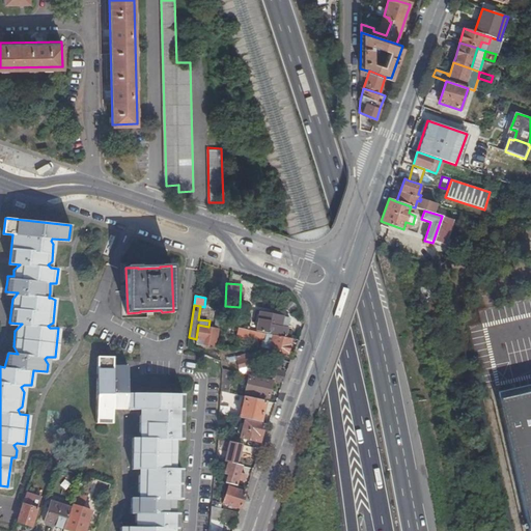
[(288,328),(290,317),(260,311),(257,330),(286,336),(288,328)]
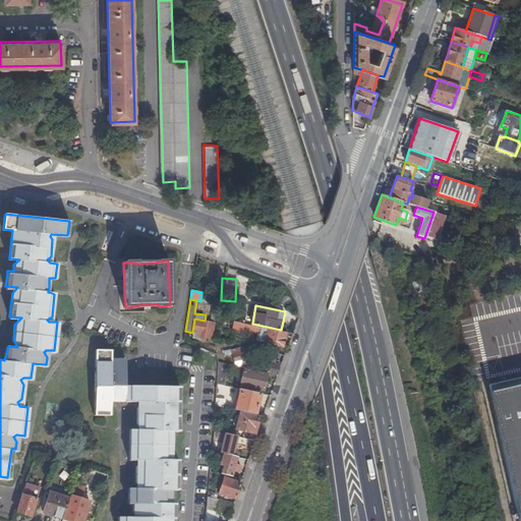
[(217,323),(213,322),(205,321),(194,319),(192,333),(195,333),(195,337),(215,340),(217,323)]
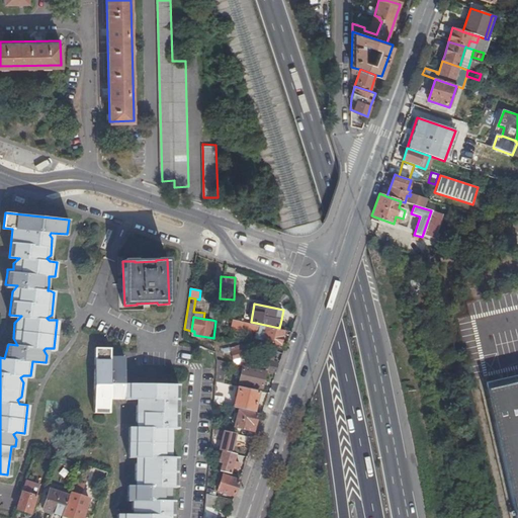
[(249,327),(249,330),(261,332),(262,326),(242,322),(241,326),(249,327)]
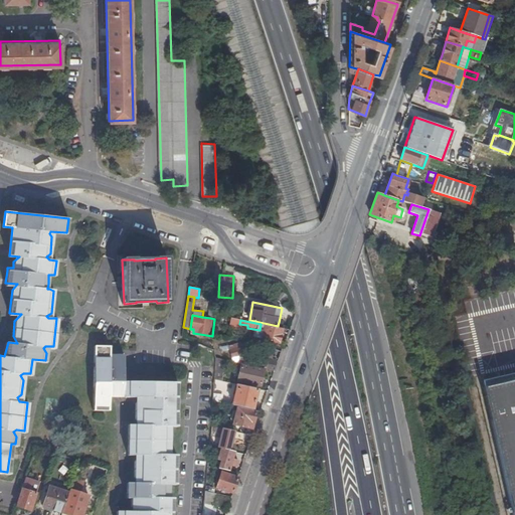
[(279,343),(282,328),(265,325),(262,339),(279,343)]
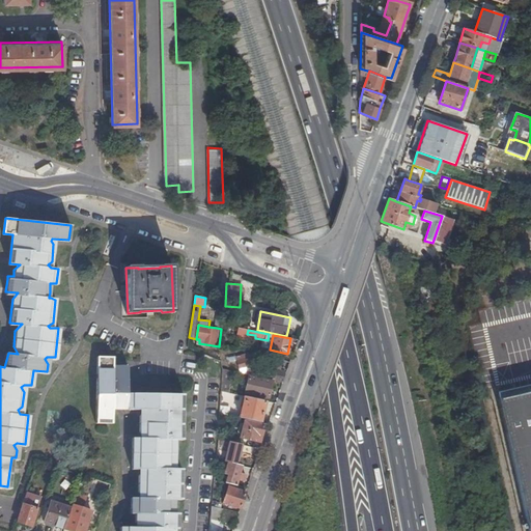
[(235,357),(236,361),(238,366),(239,369),(246,367),(247,372),(253,370),(248,353),(235,357)]
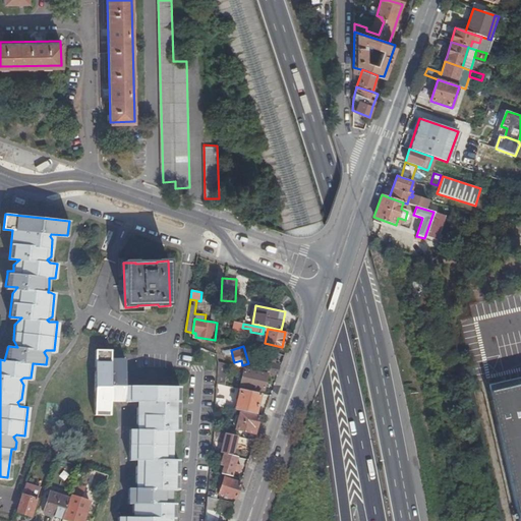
[(95,415),(109,415),(109,400),(112,397),(115,401),(137,401),(137,424),(141,427),(139,430),(130,430),(130,460),(138,460),(140,463),(136,466),(136,481),(140,486),(137,488),(129,488),(129,504),(133,504),(133,512),(137,516),(134,518),(119,518),(119,520),(174,520),(174,504),(170,504),(170,496),(165,489),(177,490),(177,461),(164,461),(170,455),(170,438),(166,431),(178,431),(178,388),(125,388),(124,360),(110,360),(110,351),(96,350),(95,415)]
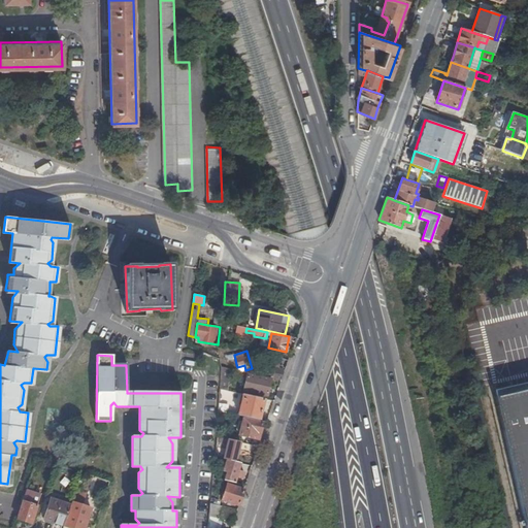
[(283,369),(257,364),(253,373),(262,375),(270,377),(281,380),(283,369)]
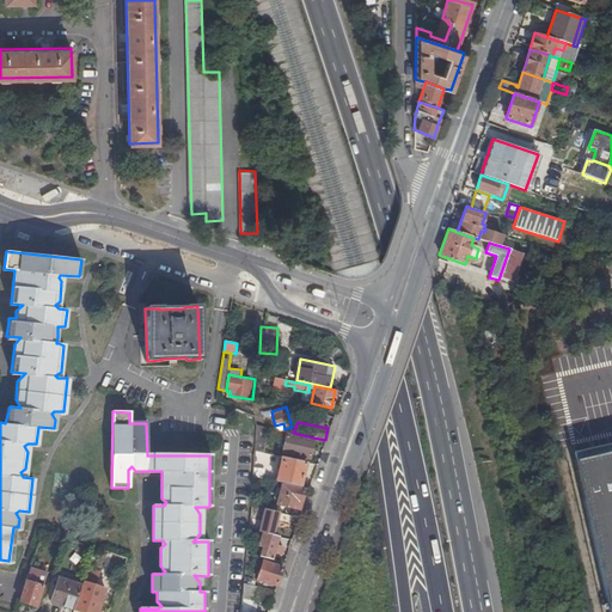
[(262,452),(264,427),(256,424),(254,451),(262,452)]
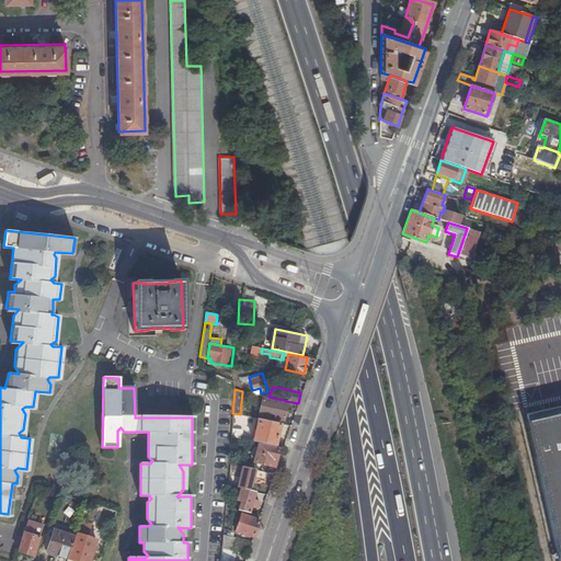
[(284,420),(287,401),(278,399),(277,400),(262,397),(259,415),(284,420)]
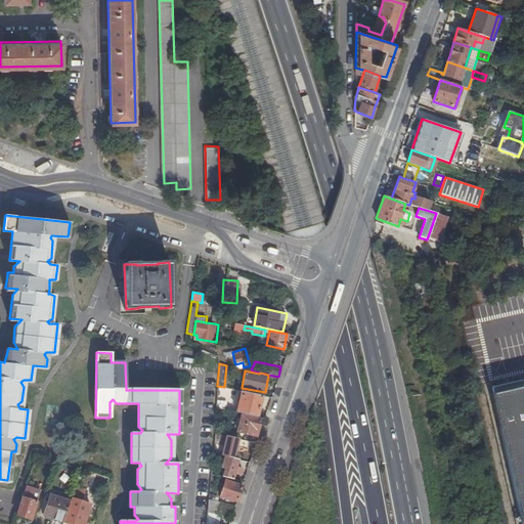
[(523,378),(489,386),(490,393),(523,385),(523,378)]
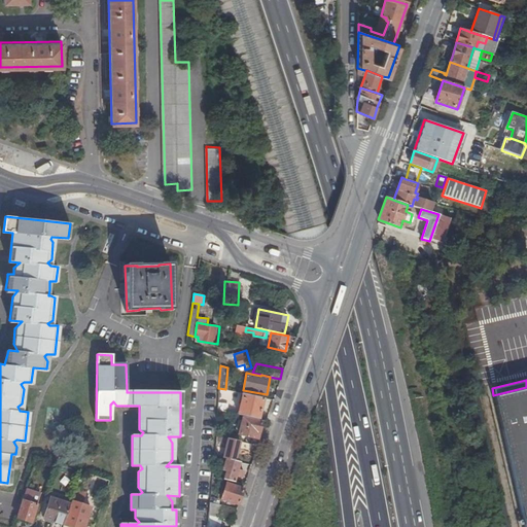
[(522,526),(526,526),(526,387),(493,395),(498,417),(522,526)]
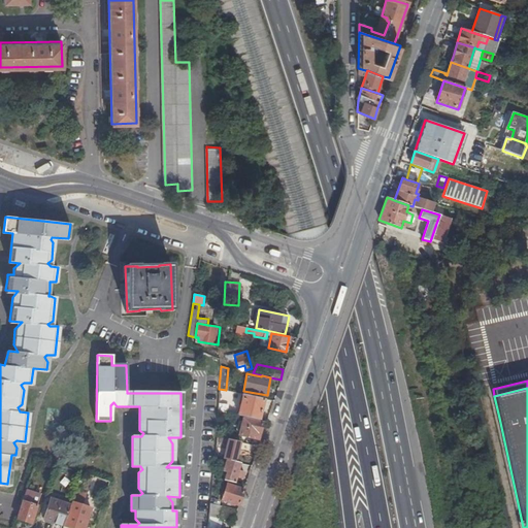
[(242,394),(237,415),(258,420),(263,398),(242,394)]
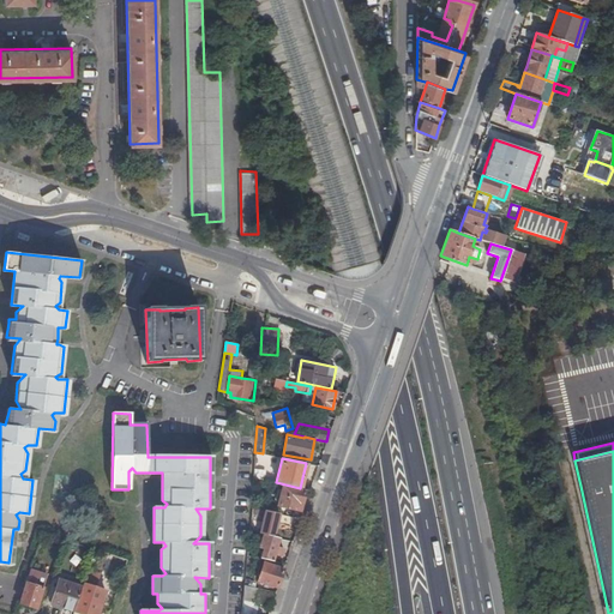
[(301,504),(304,491),(282,486),(277,505),(296,510),(298,503),(301,504)]
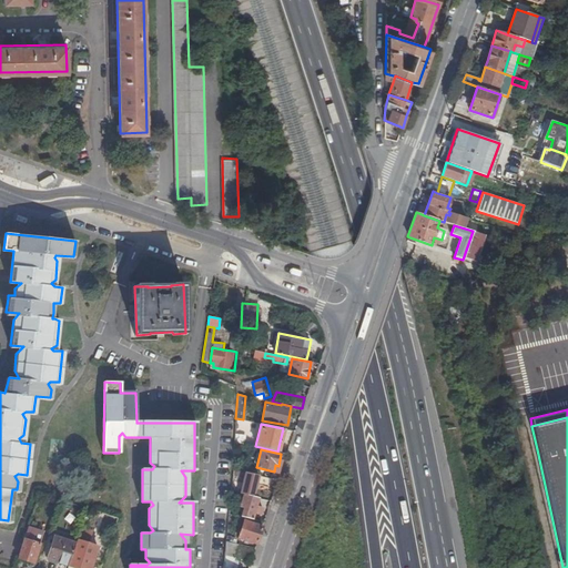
[(244,472),(240,494),(243,494),(252,496),(255,484),(267,486),(270,477),(244,472)]
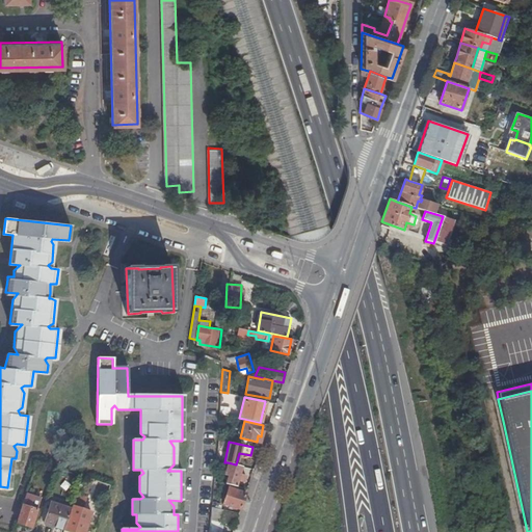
[(239,474),(241,467),(236,464),(228,462),(223,474),(228,475),(225,483),(236,486),(238,479),(243,481),(245,475),(239,474)]
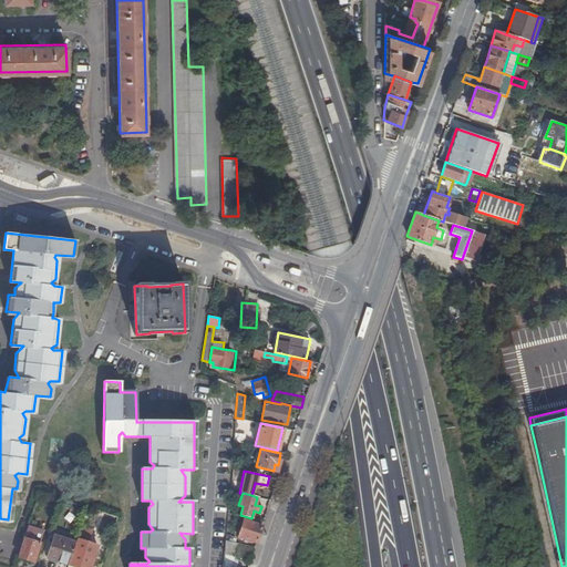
[(237,537),(256,543),(261,526),(244,519),(237,537)]
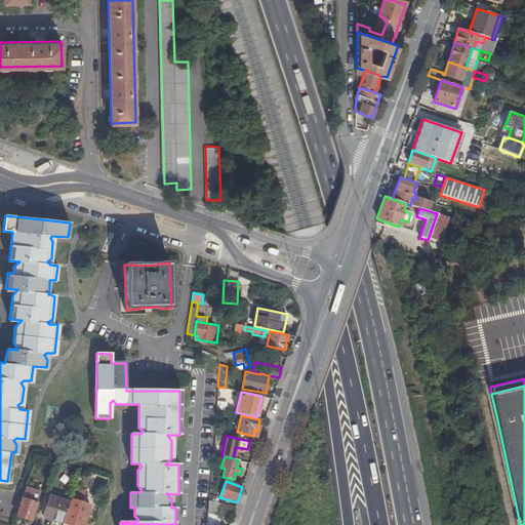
[(25,488),(22,497),(15,516),(31,520),(39,493),(25,488)]
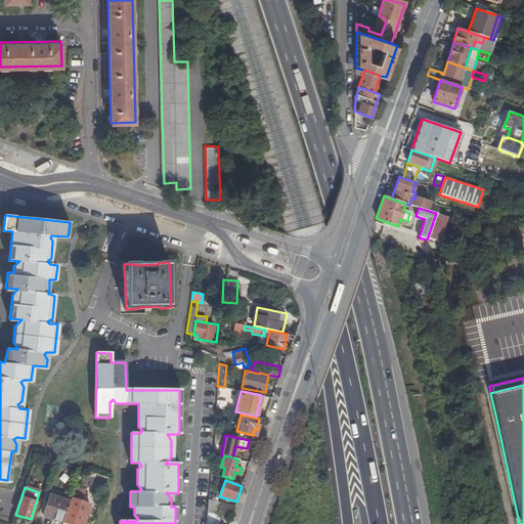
[(43,516),(62,522),(70,501),(50,494),(43,516)]
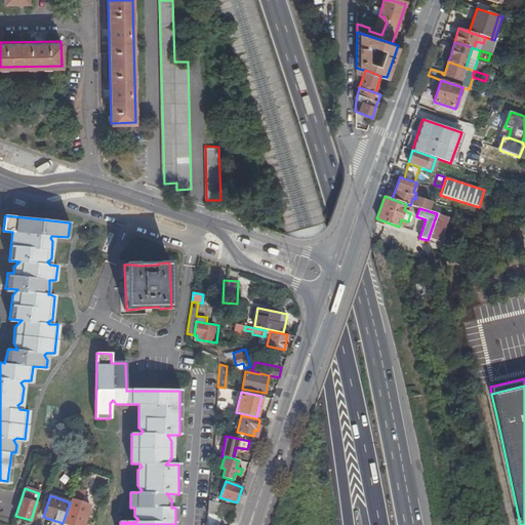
[(83,524),(89,506),(71,499),(70,502),(63,523),(69,524),(83,524)]
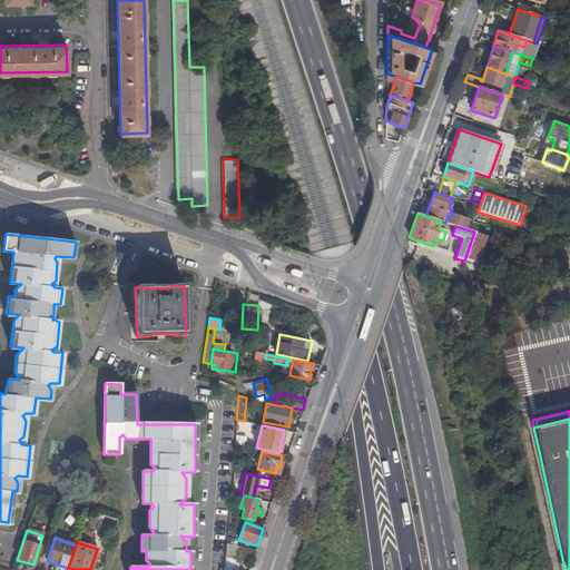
[(236,558),(239,547),(227,543),(225,567),(233,567),(233,558),(236,558)]
